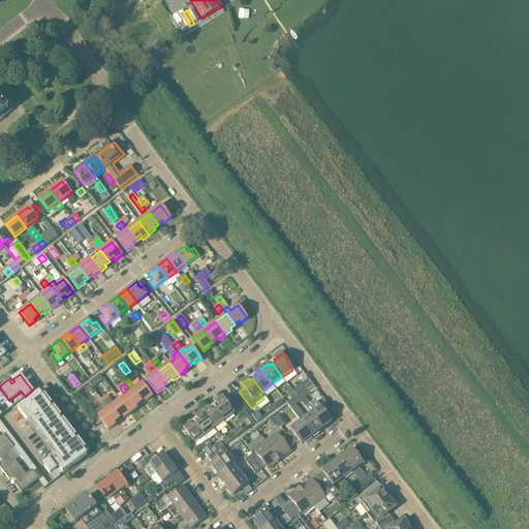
[(131,392),(139,403),(145,400),(146,401),(152,397),(143,383),(131,392)]
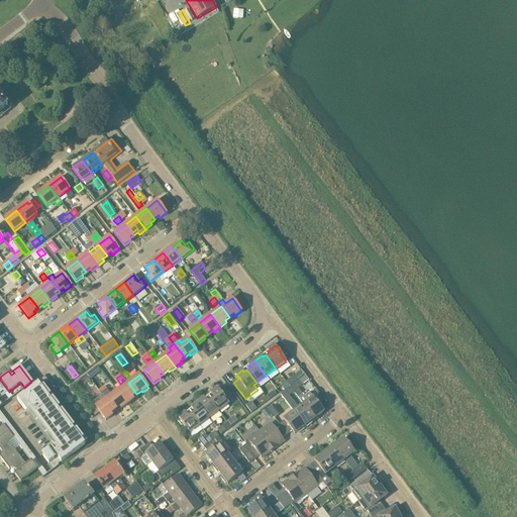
[(289,388),(300,380),(296,375),(286,383),(289,388)]
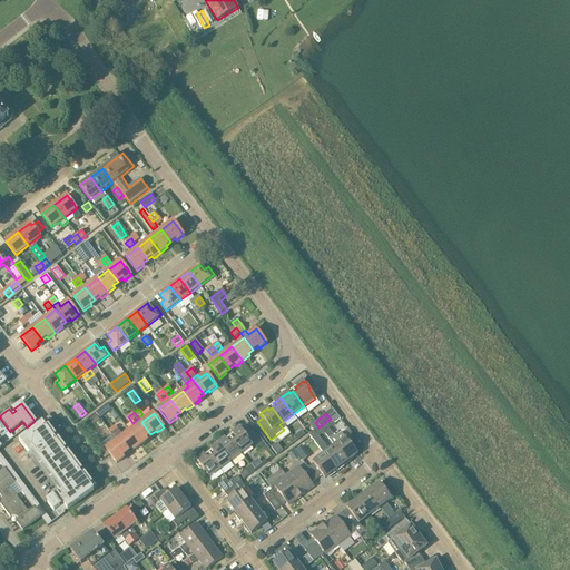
[(96,415),(89,420),(94,425),(100,421),(96,415)]
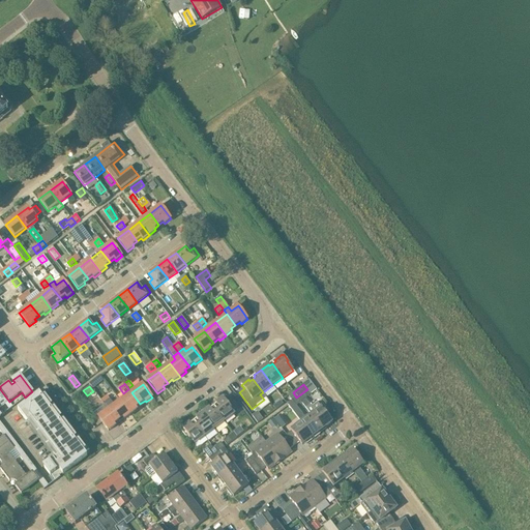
[(0,414),(0,409),(9,402),(0,389),(0,416),(1,416),(0,414)]
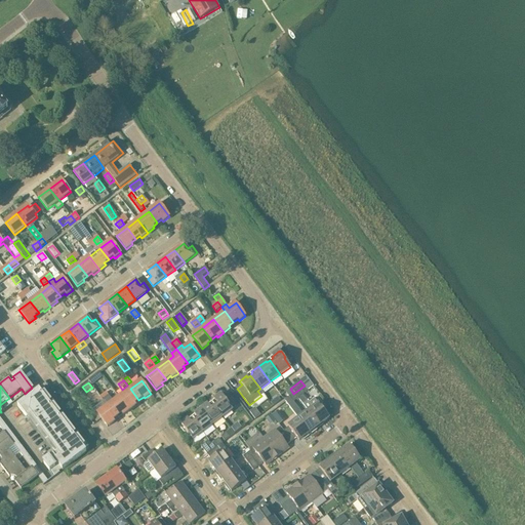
[(308,411),(318,404),(314,399),(309,403),(303,395),(308,391),(305,386),(293,394),(297,399),(298,398),(308,411)]
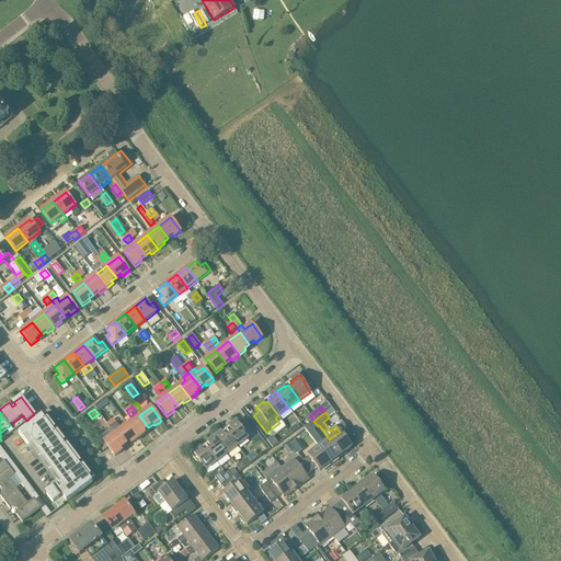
[(46,421),(42,415),(37,419),(19,433),(30,447),(32,445),(64,488),(60,490),(57,487),(47,494),(54,503),(54,502),(59,508),(64,505),(64,503),(66,501),(67,502),(92,482),(88,477),(90,476),(83,467),(81,468),(78,464),(80,462),(68,446),(66,447),(63,443),(65,442),(57,433),(56,434),(53,430),(54,428),(47,420),(46,421)]
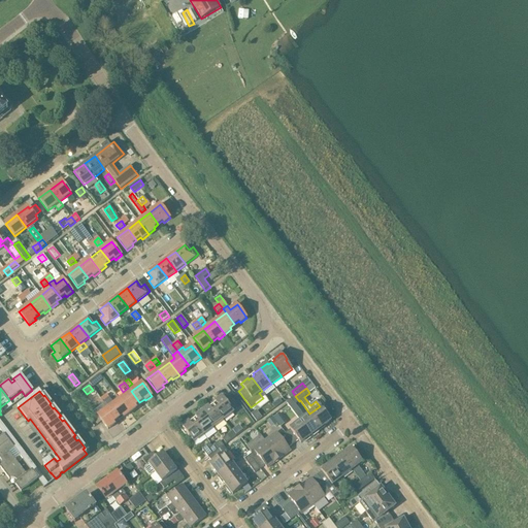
[(135,405),(139,402),(131,391),(120,399),(130,413),(136,407),(135,405)]
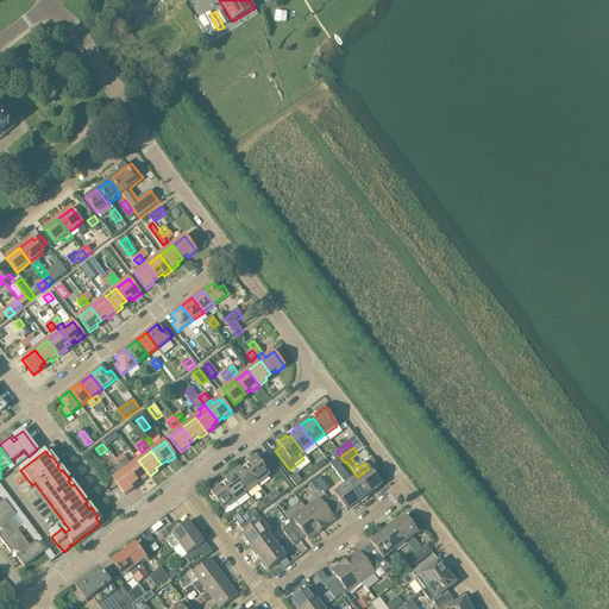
[(336,460),(340,457),(337,451),(331,454),(336,460)]
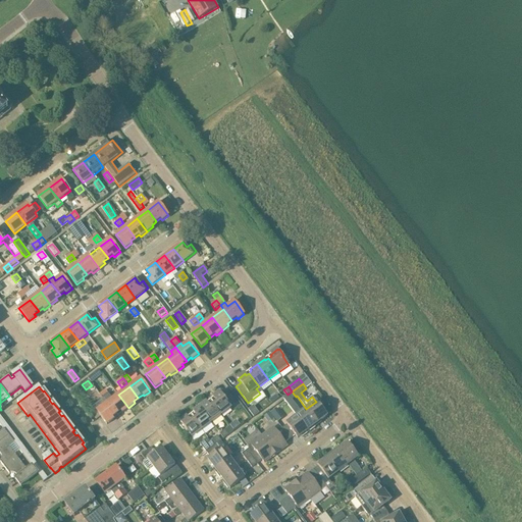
[(106,390),(101,394),(105,399),(110,396),(106,390)]
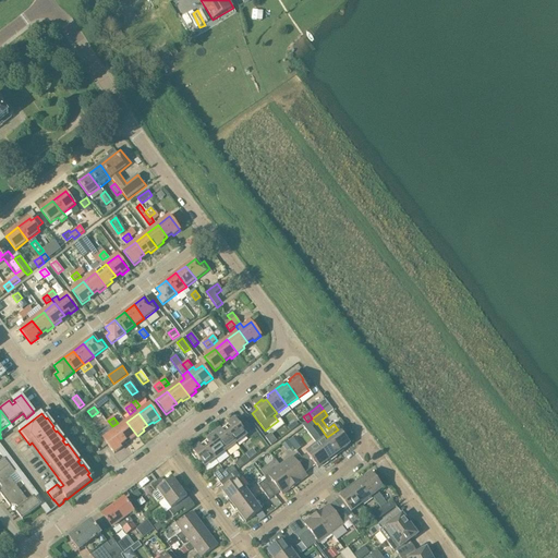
[(322,441),(327,437),(317,423),(316,424),(312,419),(307,422),(322,441)]
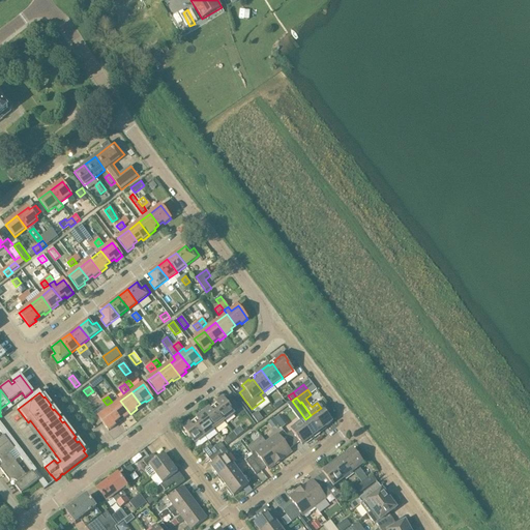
[(213,408),(225,421),(235,414),(234,413),(239,409),(231,399),(226,403),(223,399),(215,404),(216,405),(213,408)]
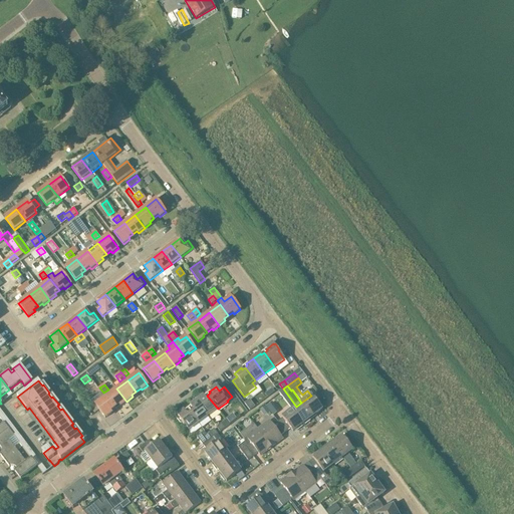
[(120,407),(126,402),(116,389),(106,397),(114,408),(119,405),(120,407)]
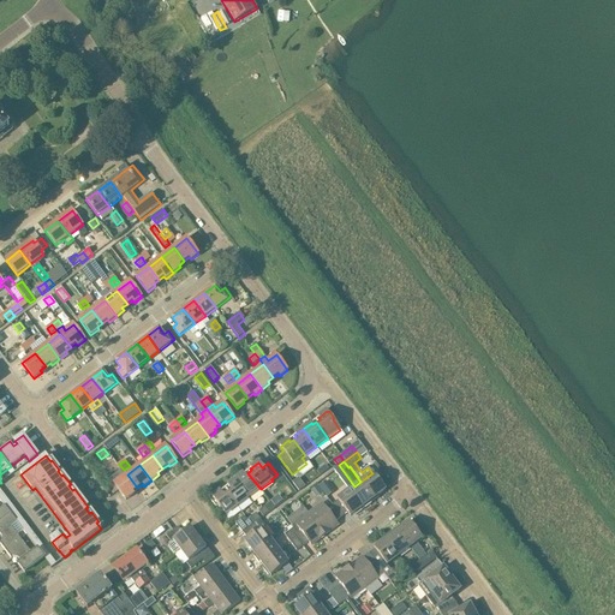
[(320,476),(329,470),(326,465),(317,472),(320,476)]
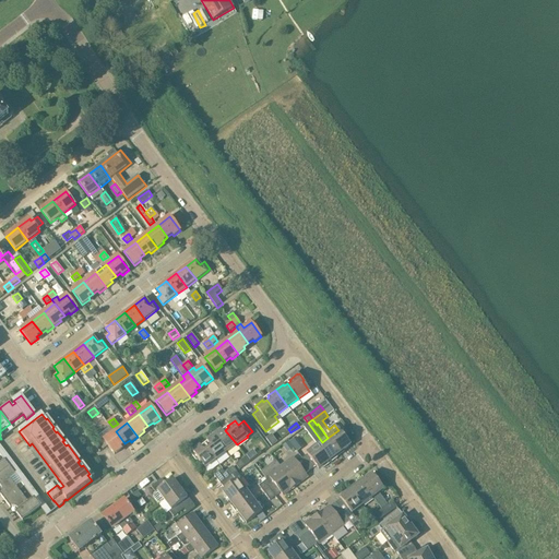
[(109,436),(104,440),(108,445),(115,454),(121,449),(120,447),(125,443),(116,431),(113,427),(106,432),(109,436)]
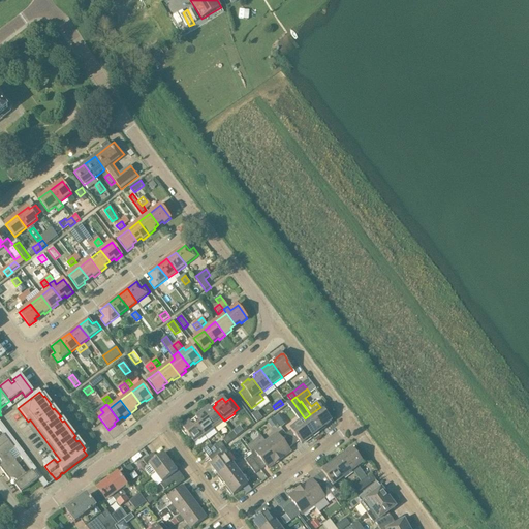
[(214,428),(224,421),(213,407),(210,409),(209,407),(203,412),(214,428)]
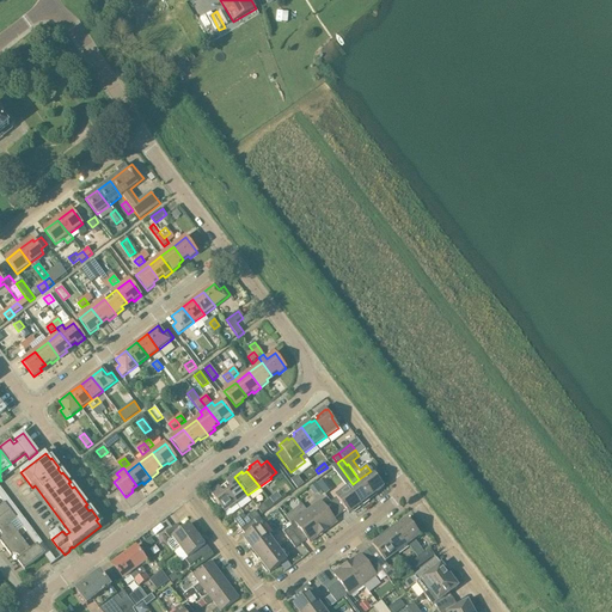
[(359,479),(372,496),(384,488),(383,487),(385,485),(379,478),(378,479),(371,471),(359,479)]
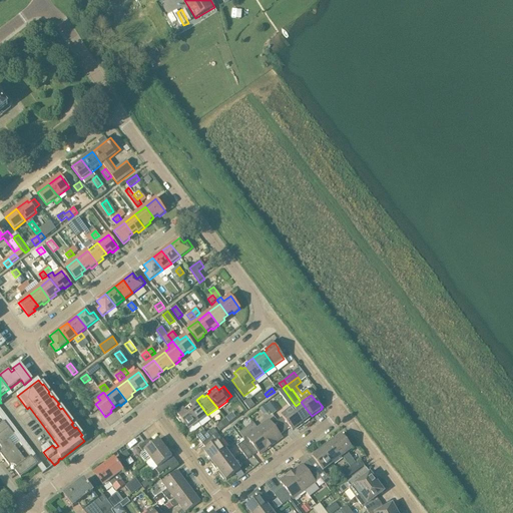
[(249,409),(253,405),(249,399),(244,402),(249,409)]
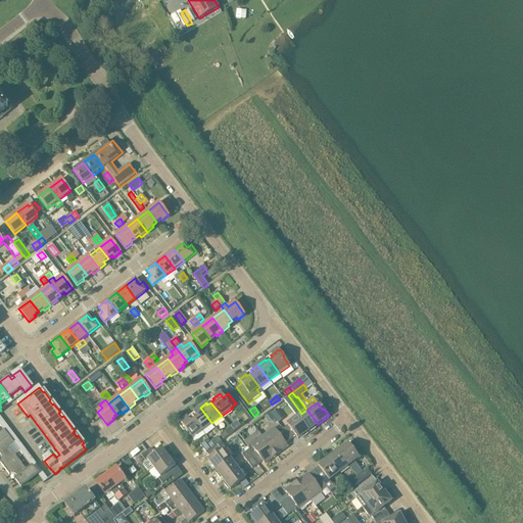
[(201,431),(211,423),(200,408),(193,413),(194,415),(191,417),(201,431)]
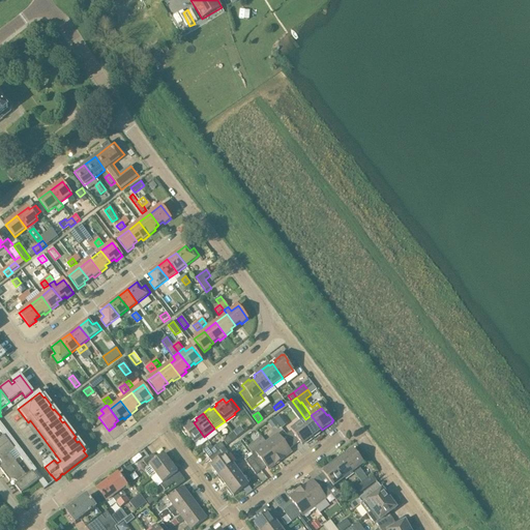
[(319,433),(322,430),(311,415),(305,419),(301,422),(313,439),(320,434),(319,433)]
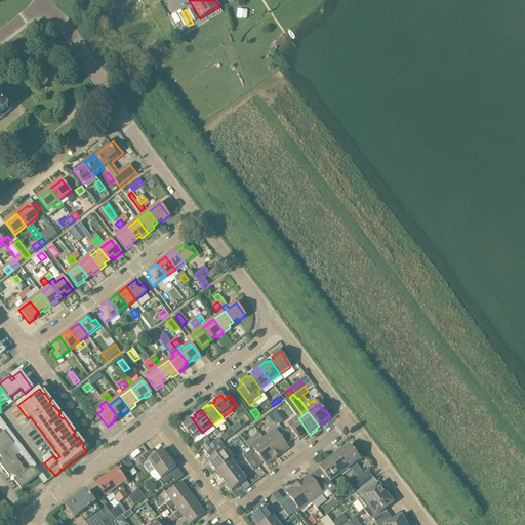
[(193,440),(202,433),(192,418),(189,420),(188,419),(180,425),(182,426),(179,427),(185,433),(186,432),(193,440)]
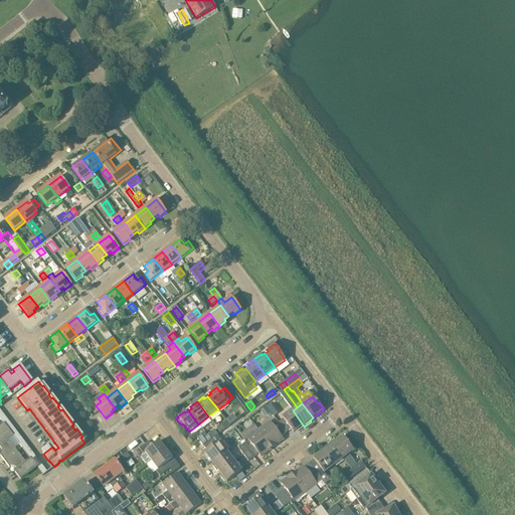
[(298,432),(304,426),(293,410),(283,418),(283,419),(279,422),(286,434),(291,430),(293,433),(297,430),(298,432)]
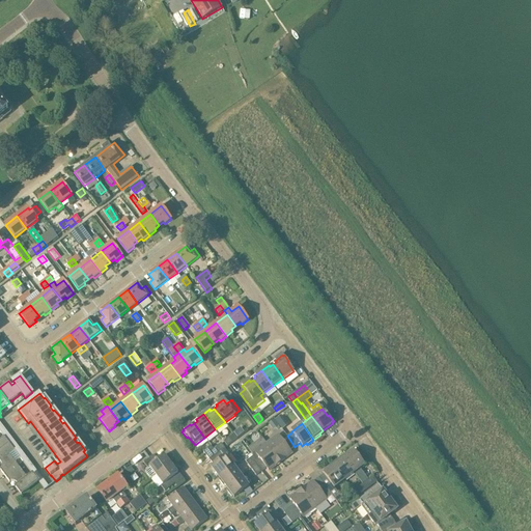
[(227,447),(232,443),(238,439),(233,434),(228,438),(223,442),(227,447)]
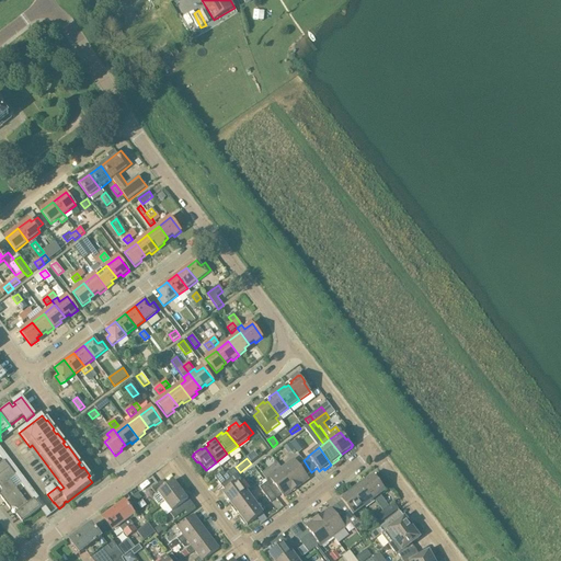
[(311,472),(304,460),(298,465),(294,459),(282,469),(296,489),(309,479),(307,476),(311,472)]
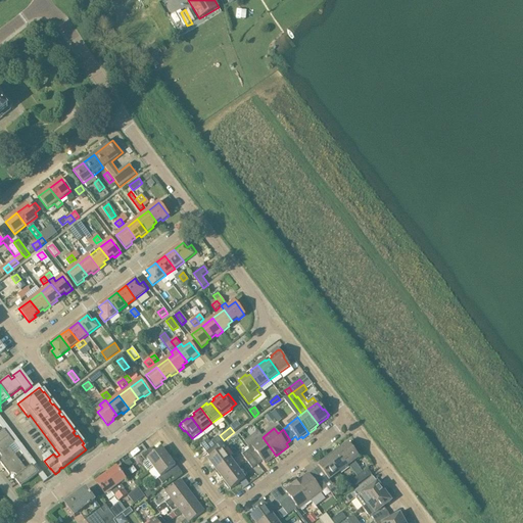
[(0,441),(9,435),(6,432),(4,429),(0,432),(0,441)]
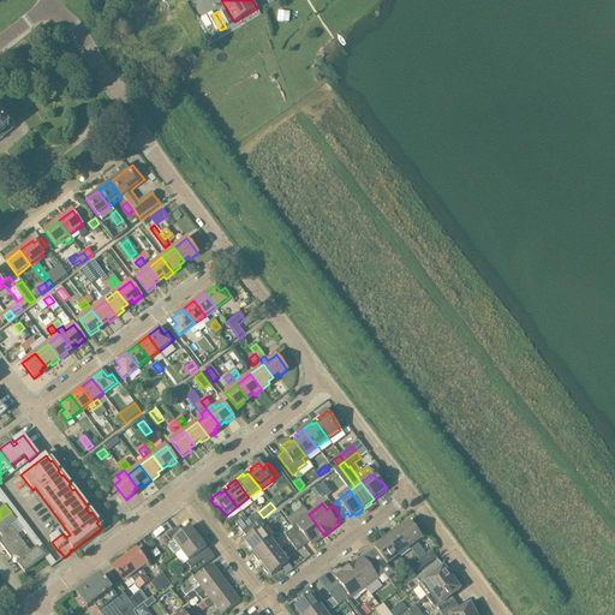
[(0,543),(5,550),(21,539),(10,525),(16,520),(13,517),(11,512),(0,519),(0,533),(1,536),(0,542),(0,543)]
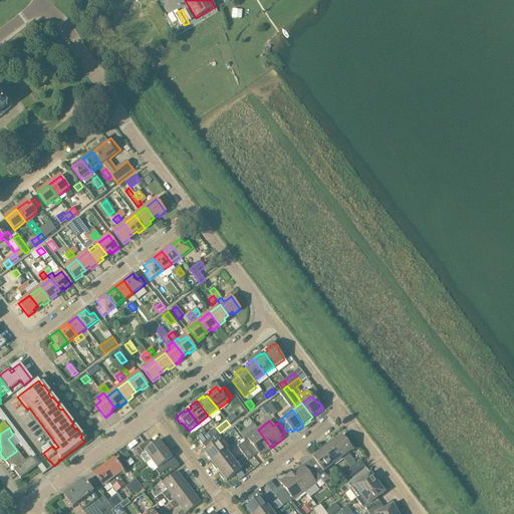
[(213,438),(218,435),(214,429),(210,433),(213,438)]
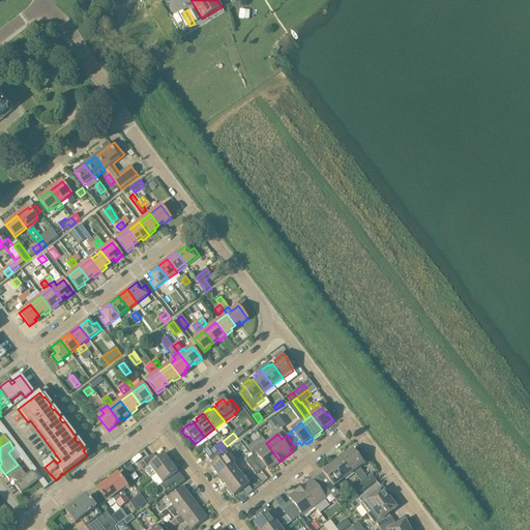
[(268,470),(280,462),(266,443),(255,451),(258,457),(256,459),(253,461),(261,471),(266,467),(268,470)]
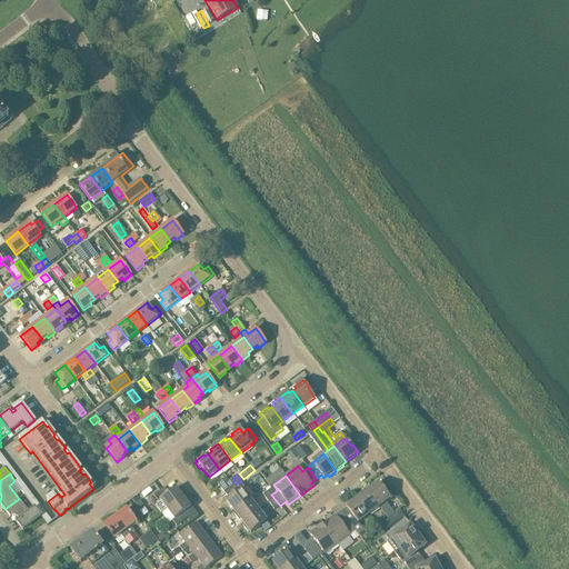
[(236,485),(232,479),(228,481),(226,478),(218,483),(220,488),(225,493),(236,485)]
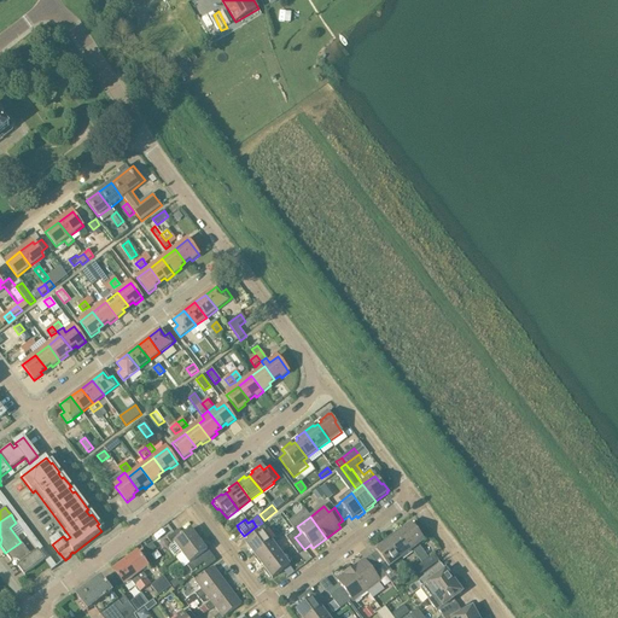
[(423,564),(429,559),(419,546),(424,541),(418,532),(419,531),(414,524),(412,525),(412,524),(400,534),(412,551),(413,551),(423,564)]
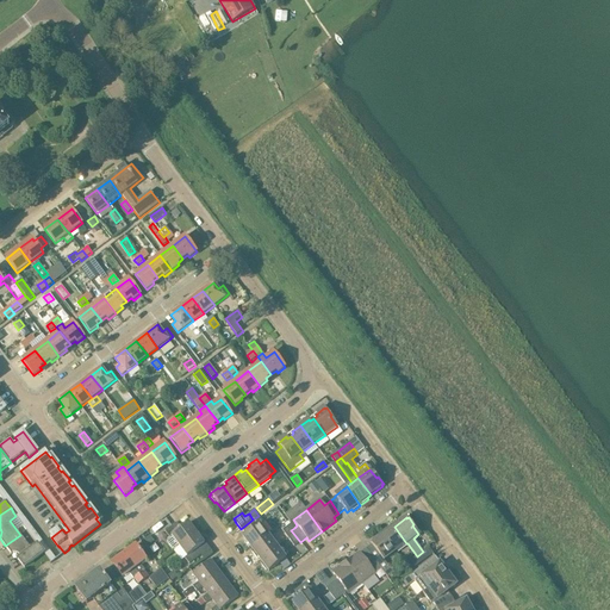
[(257,526),(253,520),(241,529),(246,535),(242,536),(246,540),(244,542),(249,548),(250,547),(251,548),(268,535),(260,524),(257,526)]
